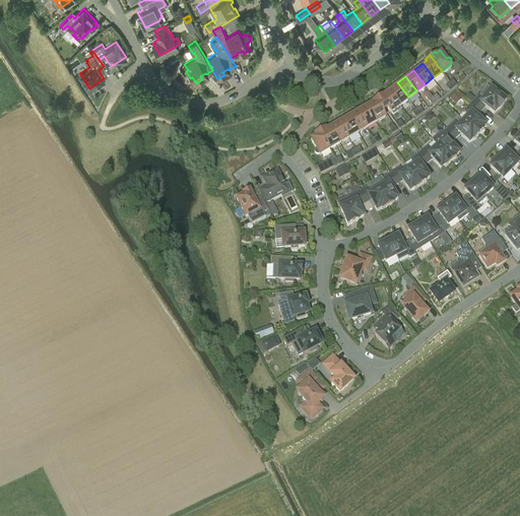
[(389,88),(400,103),(408,97),(397,82),(389,88)]
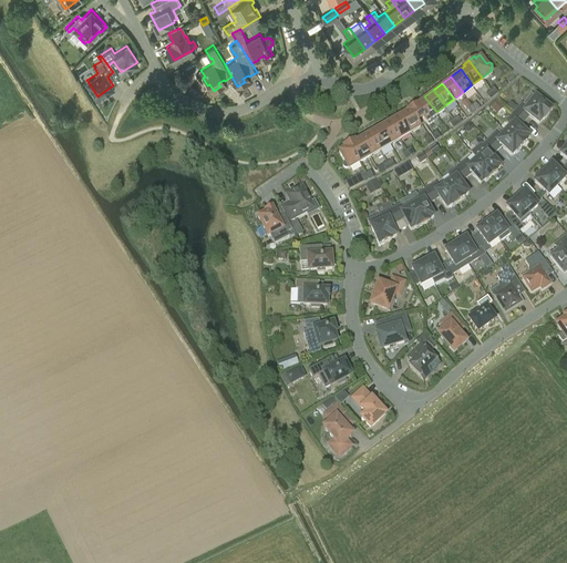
[(544,116),(552,106),(535,93),(526,104),(522,101),(518,104),(512,98),(507,102),(515,109),(514,110),(524,118),(528,113),(538,121),(543,115),(544,116)]
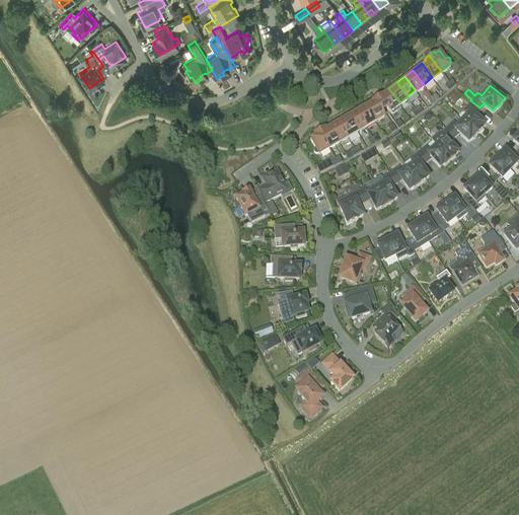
[(399,102),(388,88),(382,93),(379,95),(377,97),(375,98),(372,100),(372,99),(365,103),(374,119),(384,114),(386,112),(391,108),(392,112),(399,105),(397,103),(399,102)]
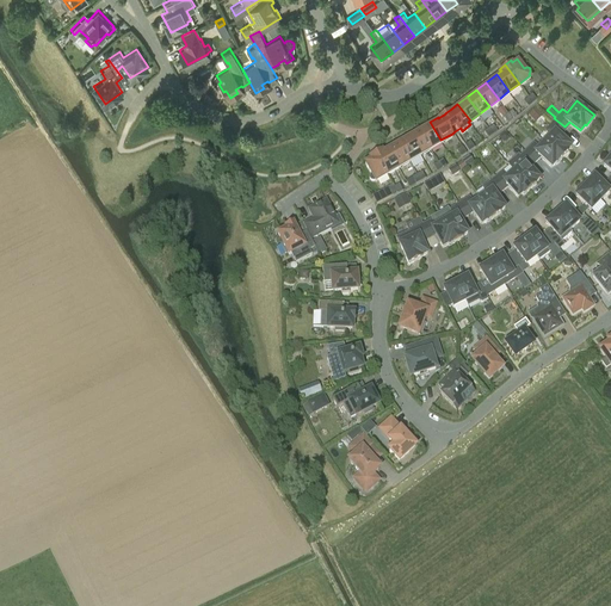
[(528,111),(532,115),(539,109),(535,104),(528,111)]
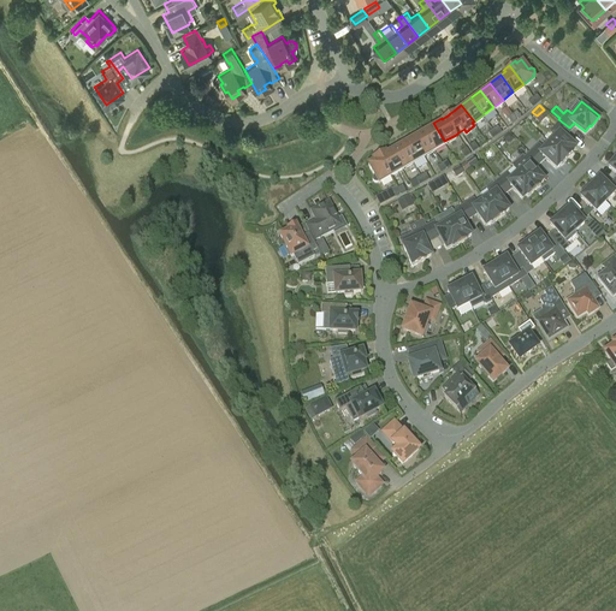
[(550,129),(555,134),(549,140),(567,156),(572,150),(572,149),(575,144),(564,134),(569,128),(558,119),(550,129)]
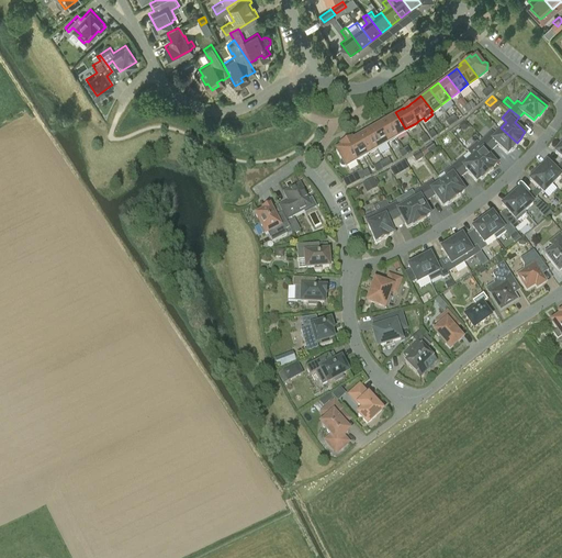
[(386,118),(395,135),(405,129),(395,112),(386,118)]
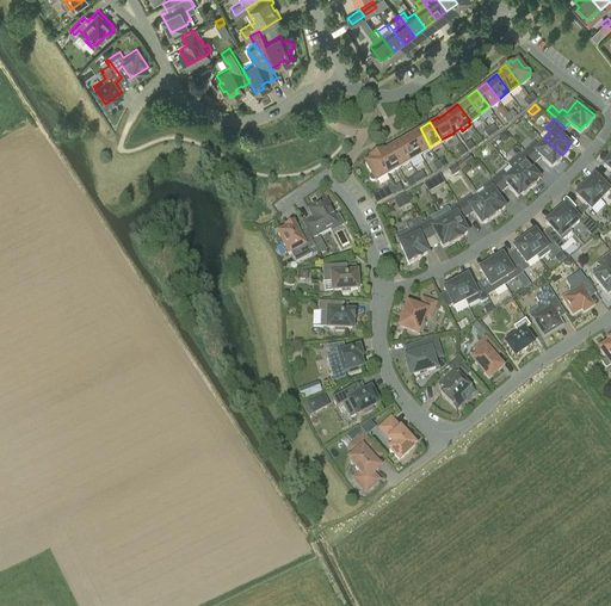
[(409,134),(420,153),(430,147),(420,128),(409,134)]
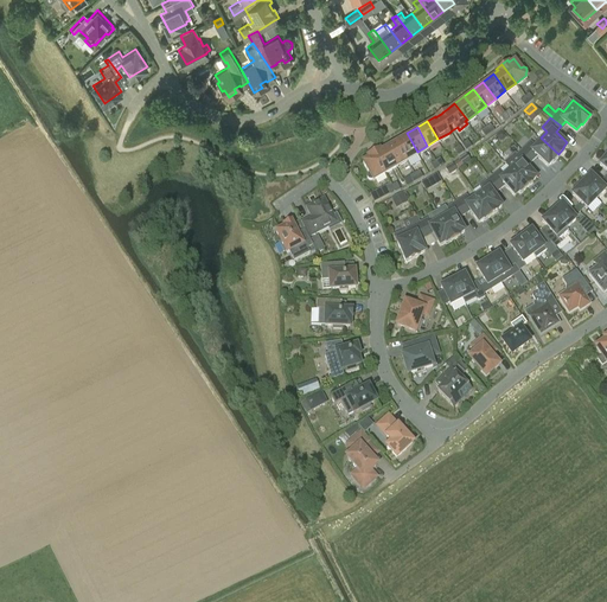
[(396,140),(407,158),(417,152),(407,133),(396,140)]
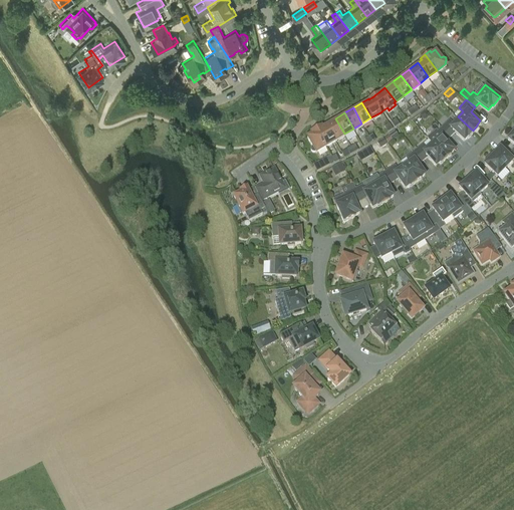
[(394,124),(399,121),(396,116),(391,119),(394,124)]
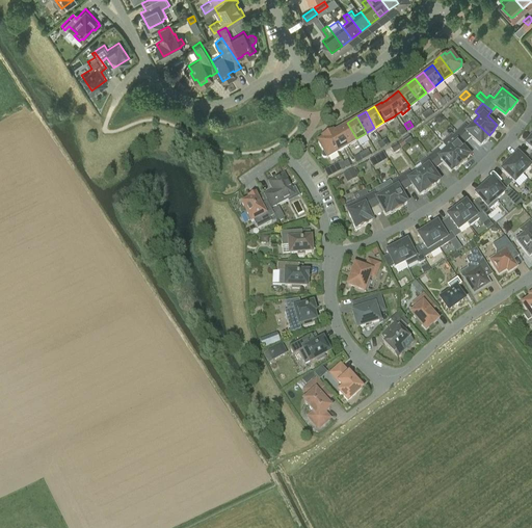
[(464,122),(457,129),(466,138),(470,134),(480,142),(483,139),(484,139),(489,135),(474,121),(469,126),(464,122)]
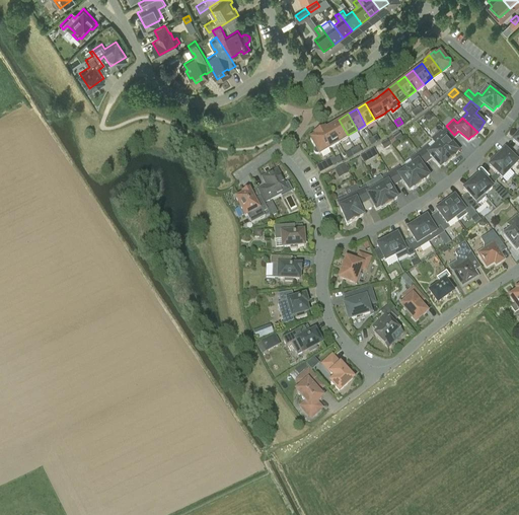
[(329,125),(339,140),(348,135),(339,120),(329,125)]
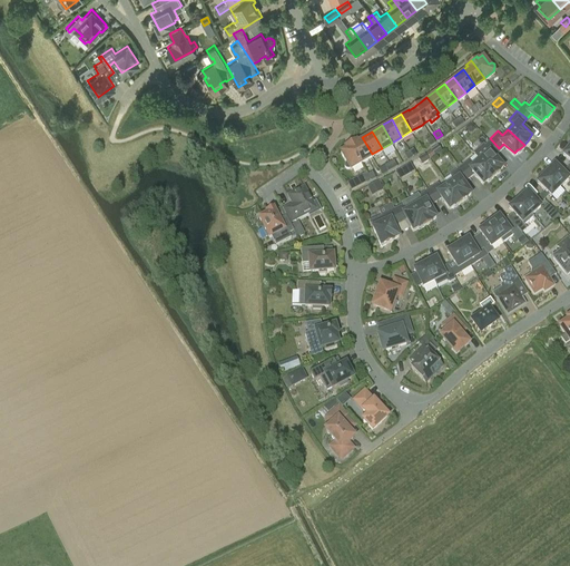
[(350,142),(361,160),(372,154),(362,137),(356,139),(355,138),(350,142)]
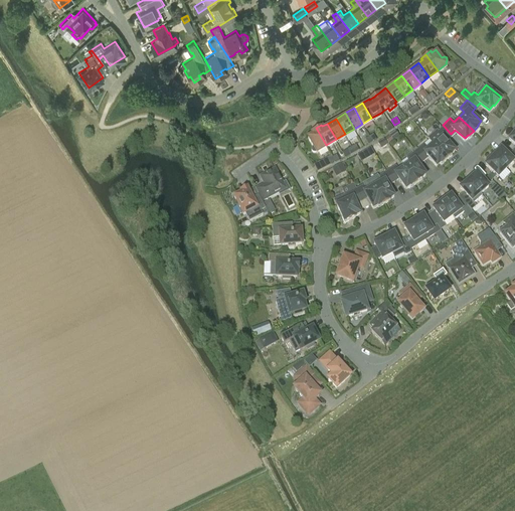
[(427,136),(433,142),(446,157),(452,152),(451,151),(455,148),(446,138),(451,134),(443,125),(438,129),(437,128),(427,136)]
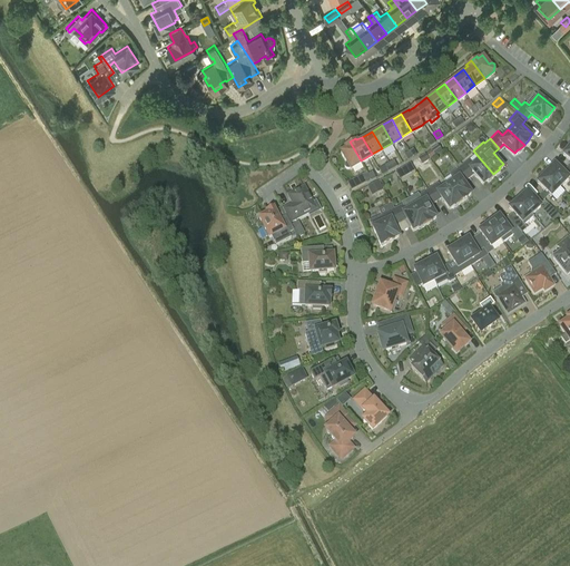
[(345,146),(341,149),(346,159),(345,160),(344,162),(345,164),(346,165),(347,165),(350,165),(351,166),(361,160),(350,142),(344,145),(345,146)]
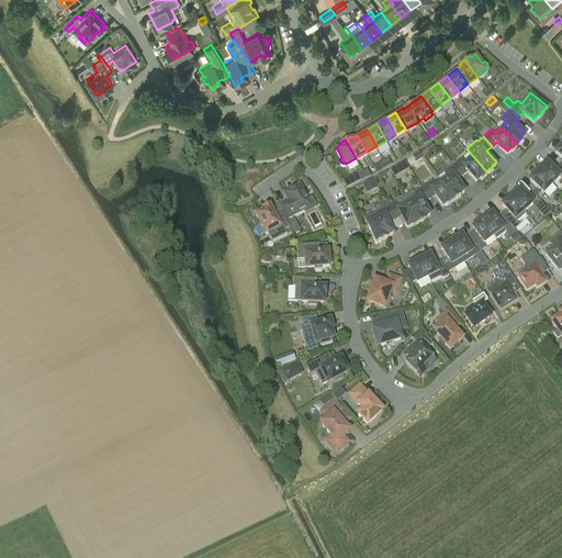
[(435,145),(431,141),(425,145),(428,149),(435,145)]
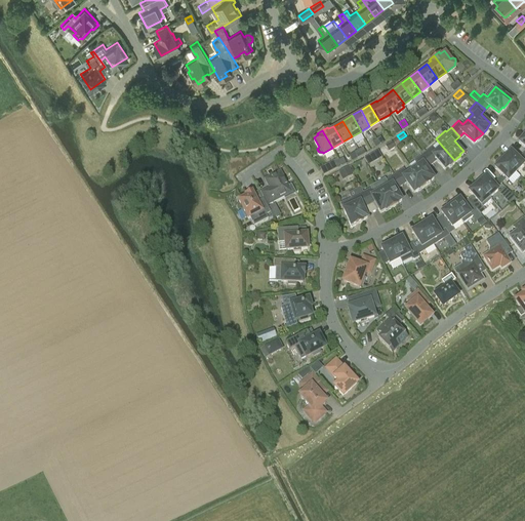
[(395,145),(391,138),(385,143),(389,149),(395,145)]
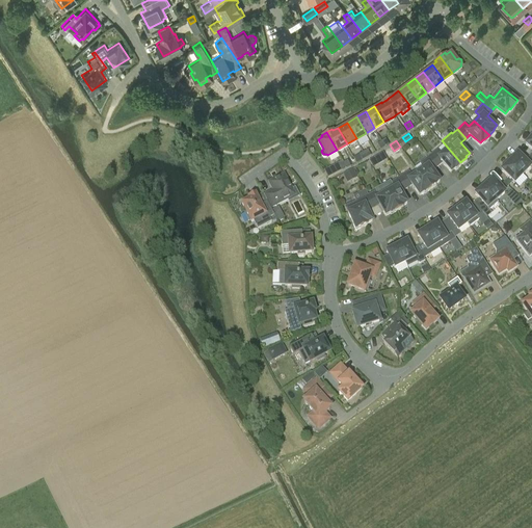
[(437,147),(429,153),(436,163),(442,159),(451,169),(455,165),(455,166),(460,162),(447,147),(442,151),(437,147)]
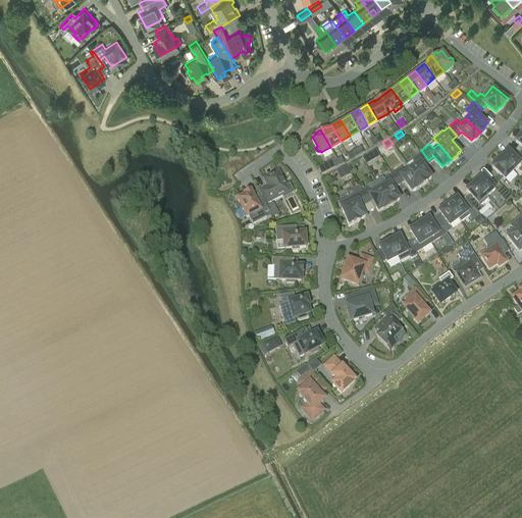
[(515,155),(508,148),(500,156),(513,168),(520,160),(519,158),(521,154),(521,152),(519,150),(515,155)]
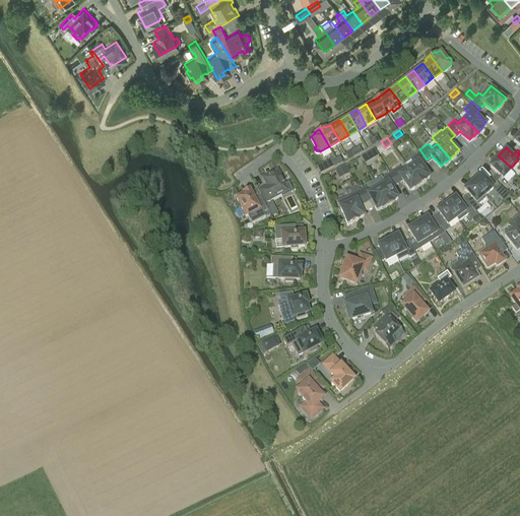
[(414,162),(408,166),(420,182),(426,178),(425,177),(430,174),(421,164),(427,159),(419,149),(411,156),(414,162)]
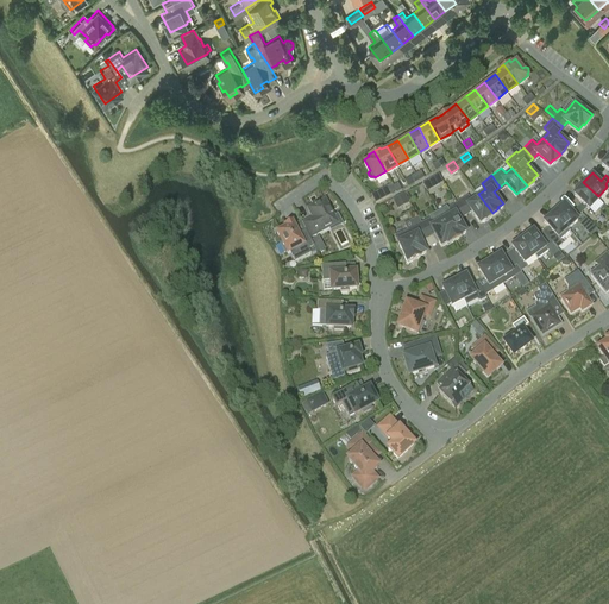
[(428,176),(421,180),(426,188),(433,184),(428,176)]
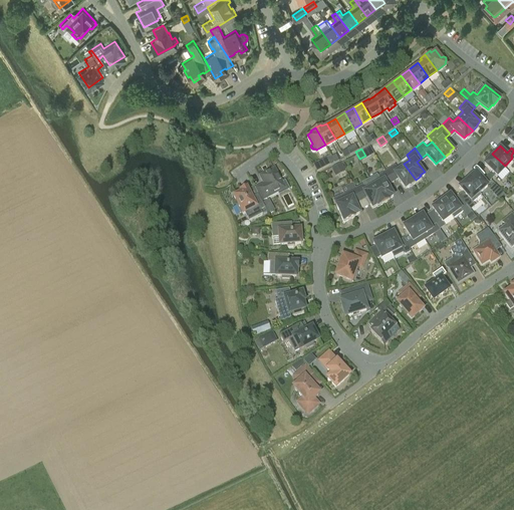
[(484,162),(492,169),(487,173),(491,177),(495,172),(497,174),(505,166),(492,154),(484,162)]
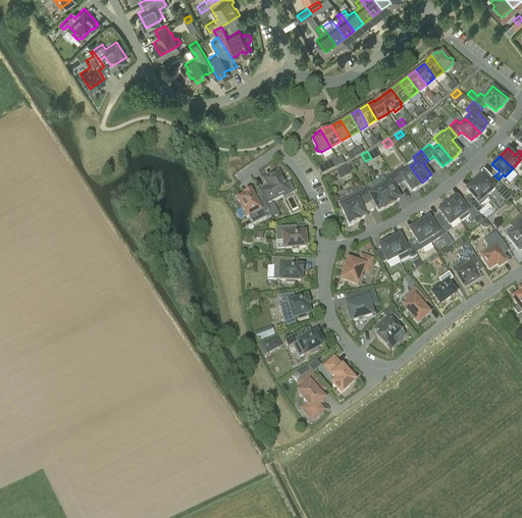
[(349,169),(346,163),(336,167),(340,173),(349,169)]
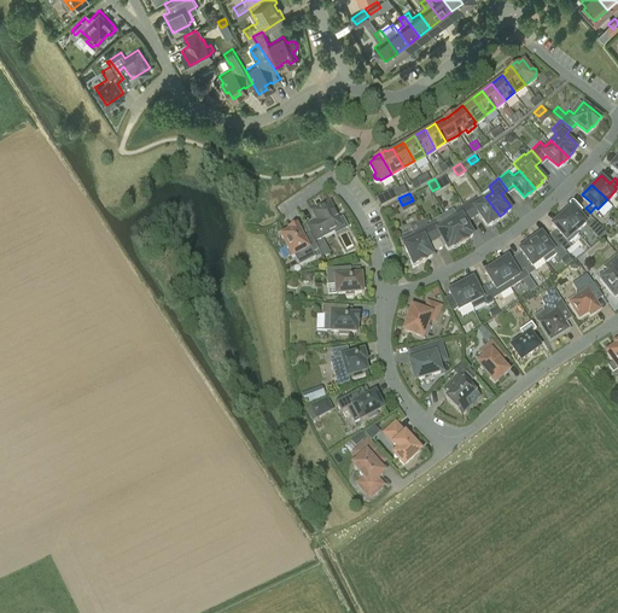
[(474,196),(464,203),(471,215),(478,211),(487,223),(491,220),(493,221),(500,216),(485,197),(478,202),(474,196)]
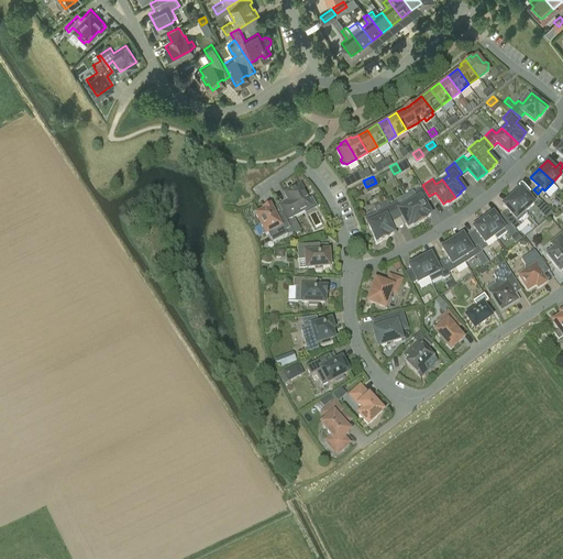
[(294,182),(288,185),(288,187),(285,189),(289,199),(279,204),(286,216),(305,206),(302,203),(309,199),(300,182),(296,184),(294,182)]
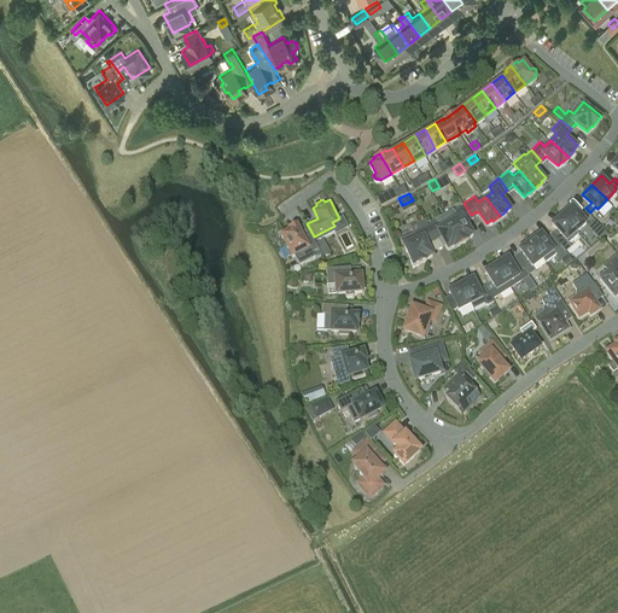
[(472,233),(465,219),(471,215),(464,203),(453,210),(456,216),(449,220),(461,241),(467,237),(467,235),(472,233)]
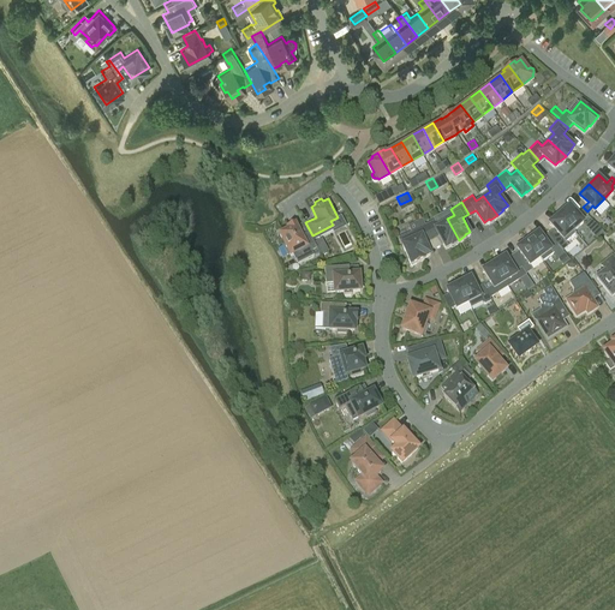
[(577,213),(569,203),(559,211),(573,228),(583,219),(581,216),(587,211),(583,207),(577,213)]
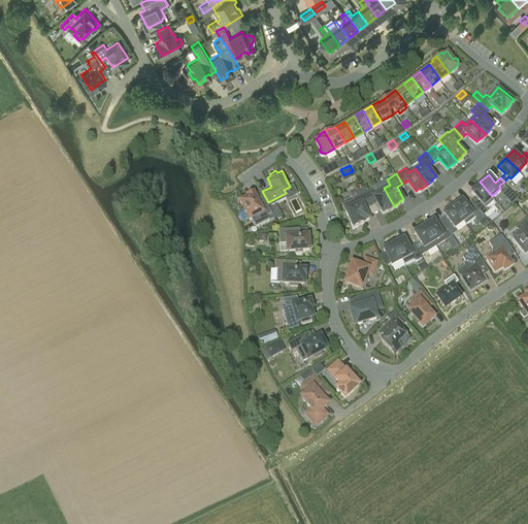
[(475,194),(470,198),(473,201),(476,205),(479,207),(484,203),(486,205),(494,198),(492,196),(480,182),(471,190),(475,194)]
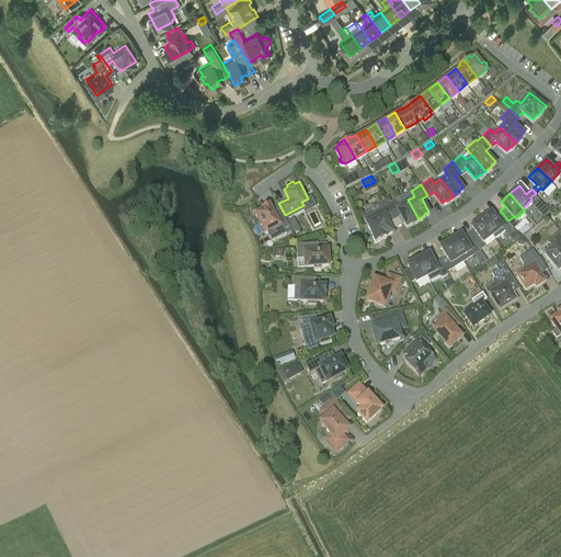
[(545,203),(540,197),(535,203),(539,208),(545,203)]
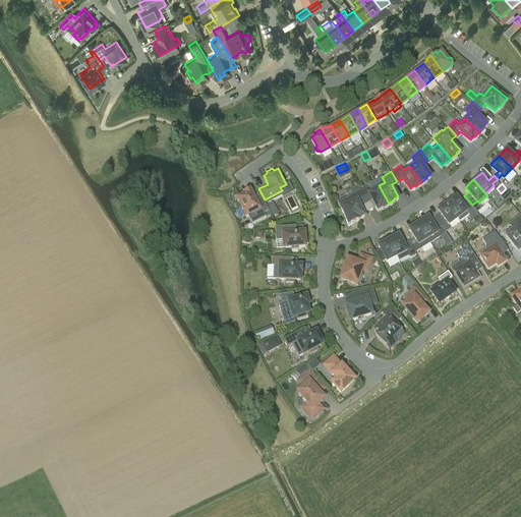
[(369,184),(359,188),(365,199),(370,196),(378,208),(382,206),(383,207),(389,204),(379,185),(371,189),(369,184)]
